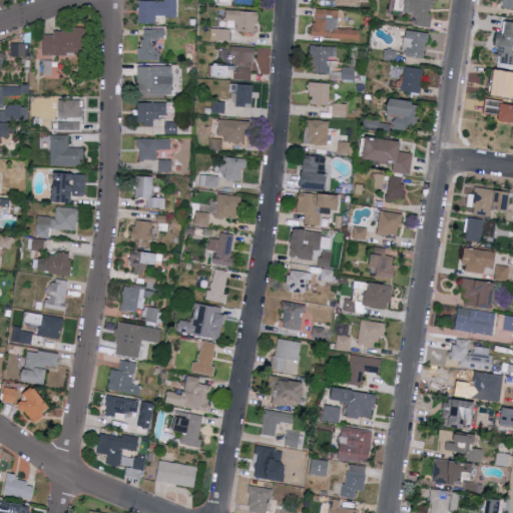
[(178,0),(160,0),(139,0),(140,23),(157,23),(157,16),(178,16),(178,0)]
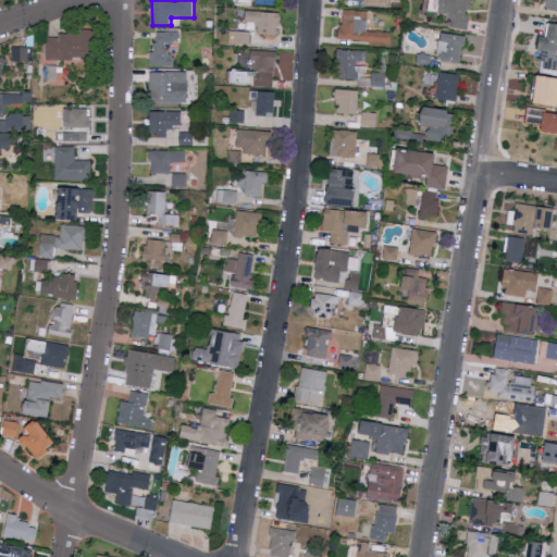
[(453,27),(469,29),(471,15),(470,15),(471,0),(431,0),(430,12),(455,14),(453,27)]
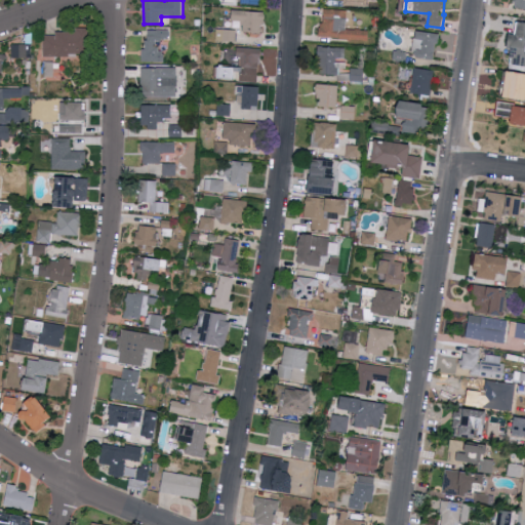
[(347,10),(323,9),(322,38),(369,40),(369,30),(347,29),(347,10)]
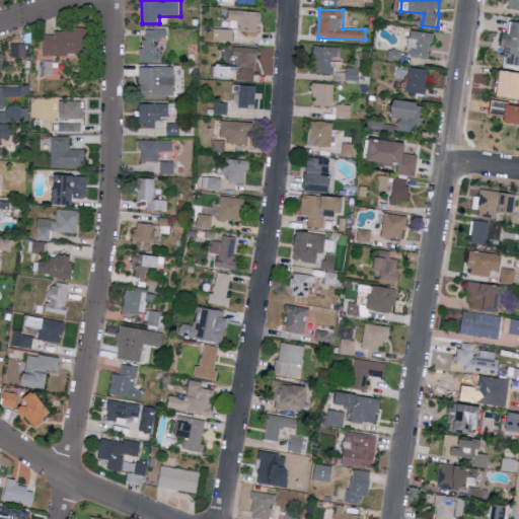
[(228,20),(240,21),(240,32),(261,32),(262,11),(228,10),(228,20)]
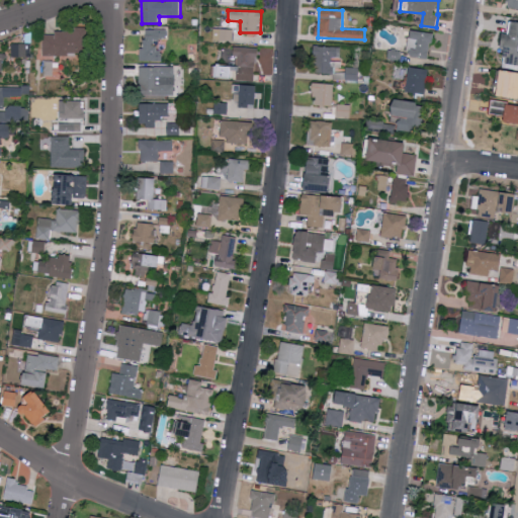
[(163,60),(163,51),(156,51),(156,38),(168,39),(168,29),(144,28),(143,60),(163,60)]
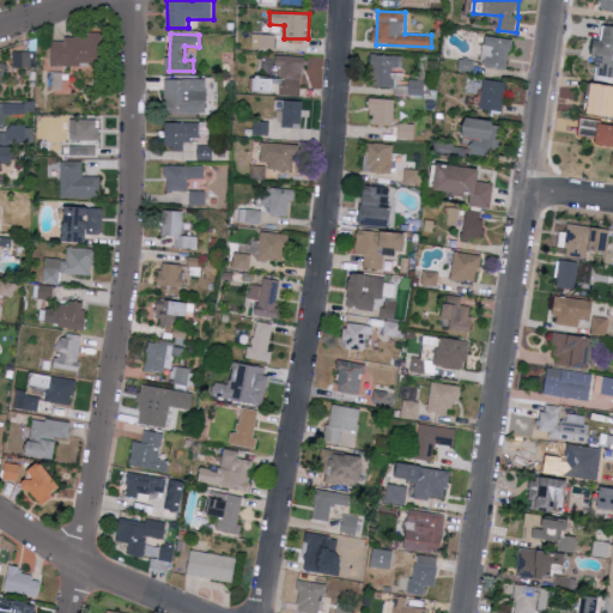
[(52,64),(103,65),(103,37),(52,36),(52,64)]
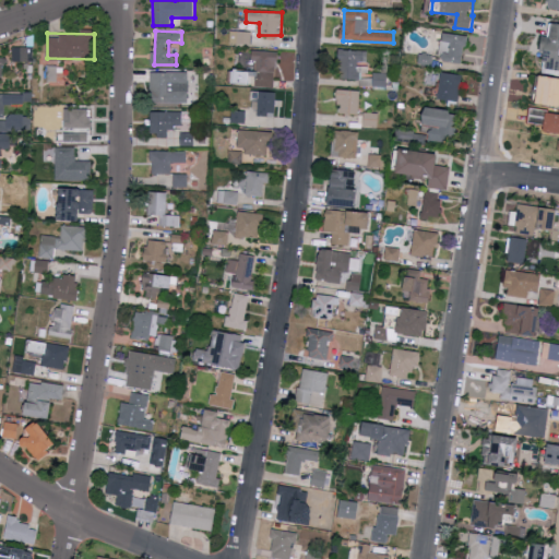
[(467,35),(442,33),(439,60),(465,63),(467,35)]
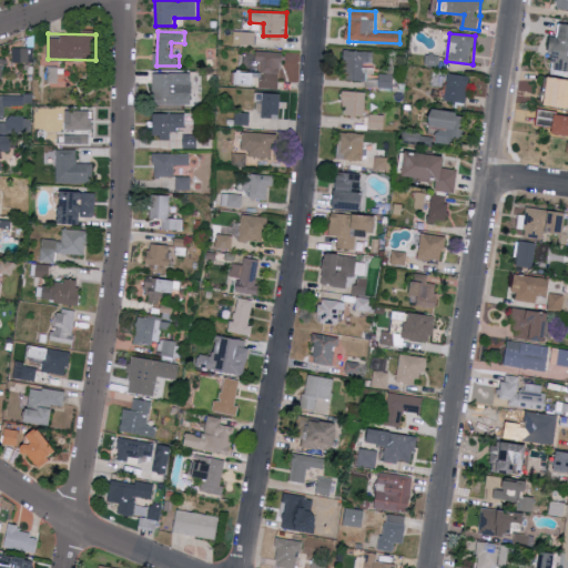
[(12,63),(33,62),(33,48),(12,48),(12,63)]
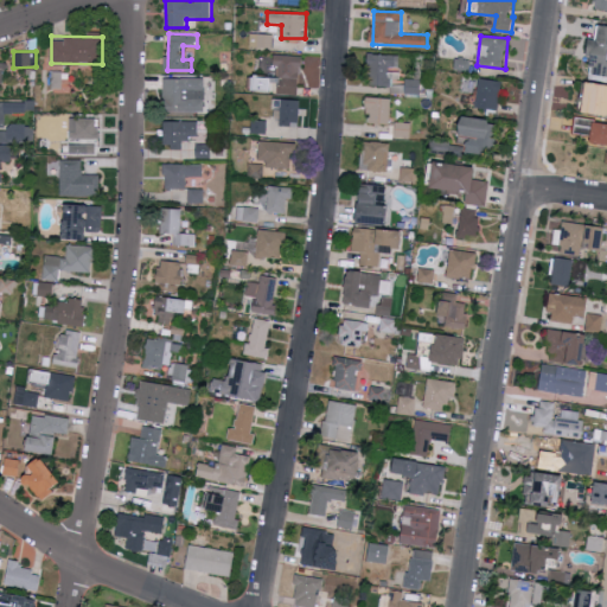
[(301,56),(275,55),(274,66),(279,66),(279,95),(300,95),(301,56)]
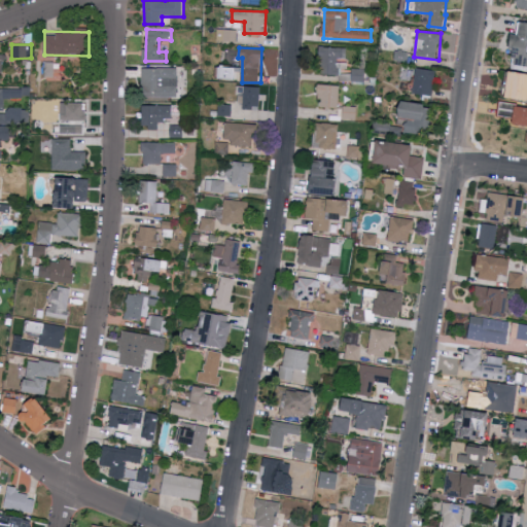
[(339,75),(340,58),(347,58),(348,47),(320,47),(319,74),(339,75)]
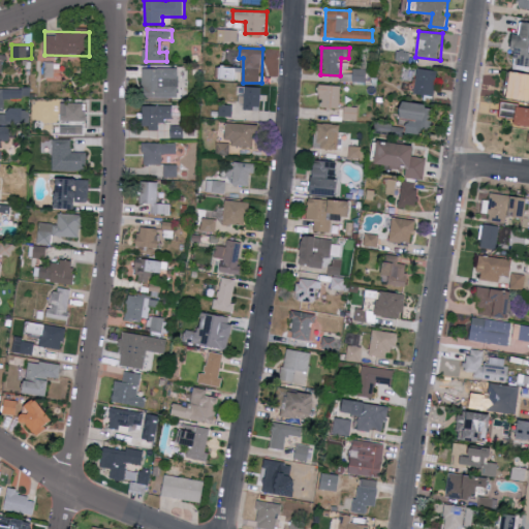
[(179,68),(144,67),(143,97),(178,98),(179,68)]
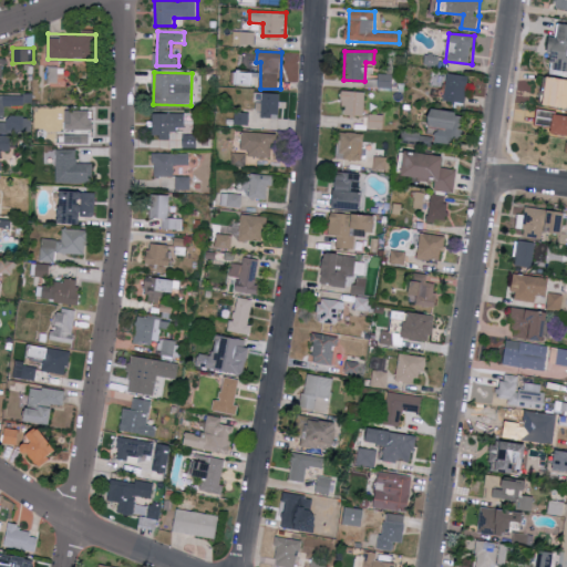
[(253,85),(253,72),(238,72),(238,85),(253,85)]
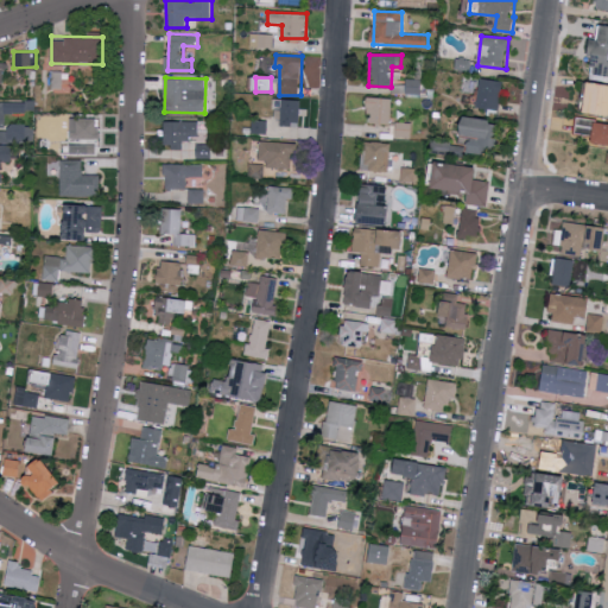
[(500,111),(502,81),(480,78),(477,108),(500,111)]
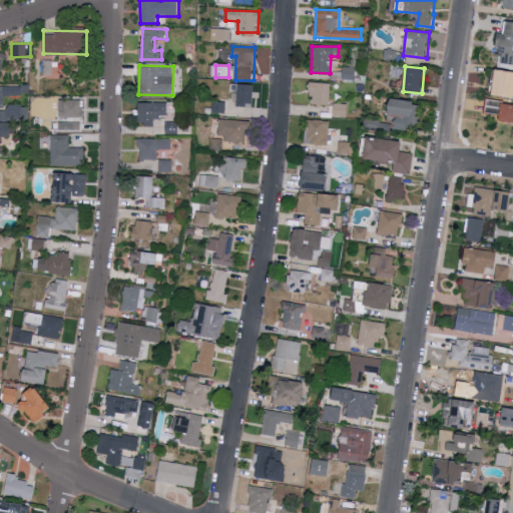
[(495,96),(512,97),(512,70),(498,69),(495,96)]
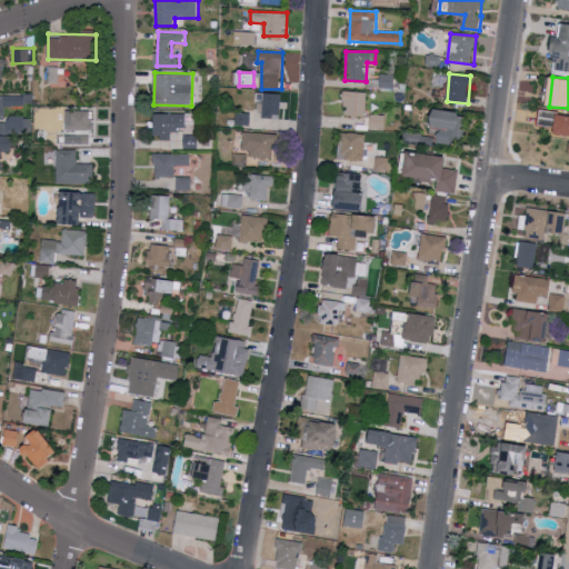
[(366,117),(367,91),(343,91),(342,116),(366,117)]
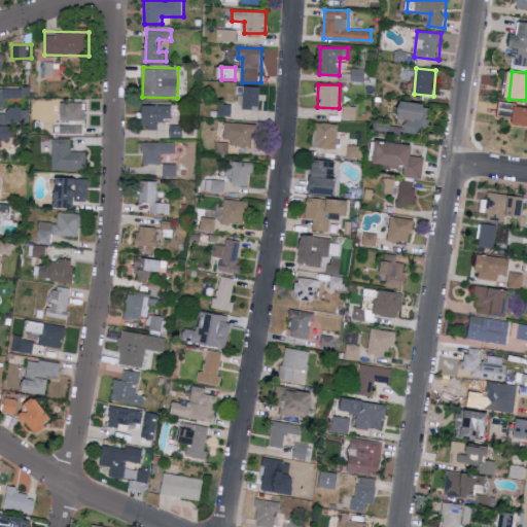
[(260,110),(260,88),(239,86),(239,109),(260,110)]
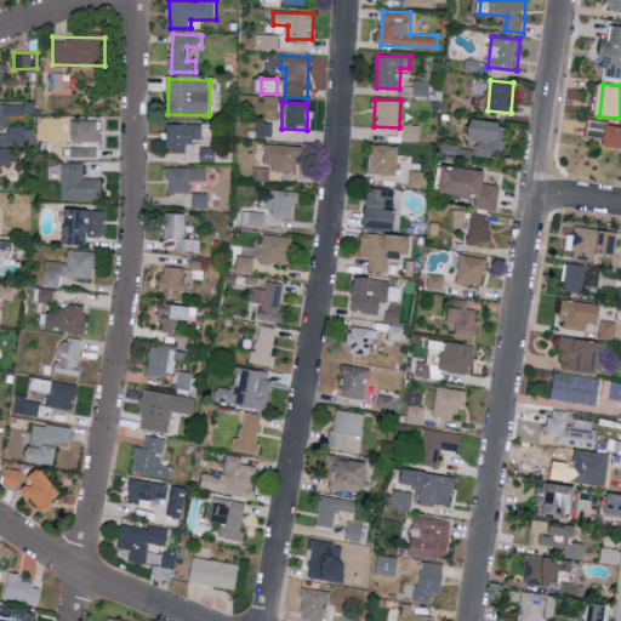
[(0,146),(33,147),(33,127),(9,127),(9,134),(3,134),(3,115),(35,115),(35,104),(0,103),(0,146)]
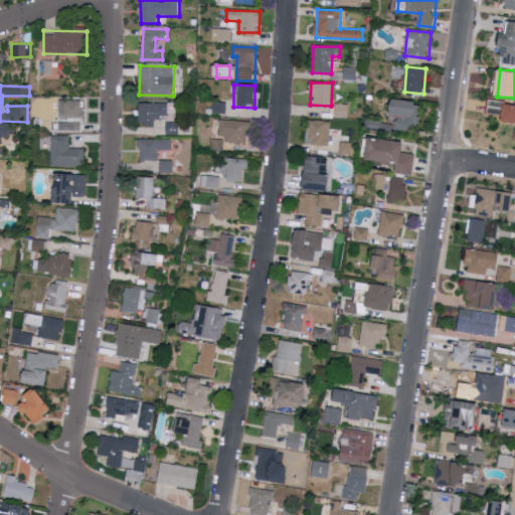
[(391,115),(398,117),(396,129),(418,133),(423,105),(394,99),(391,115)]
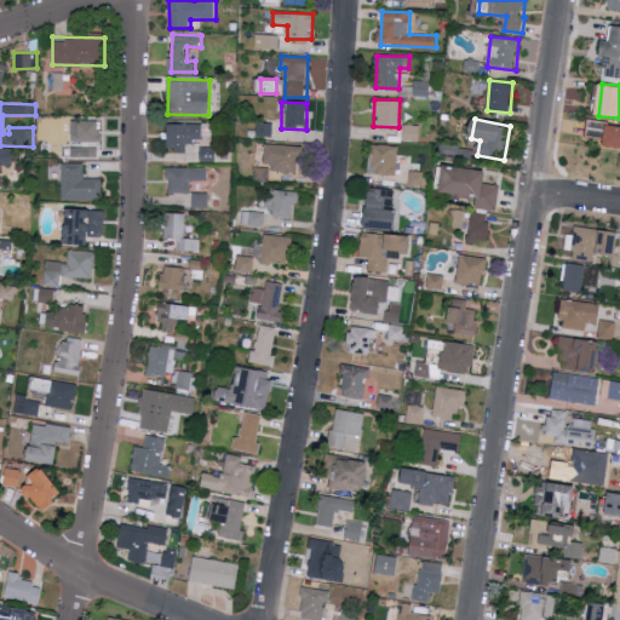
[(101,121),(72,121),(73,142),(101,141),(101,121)]
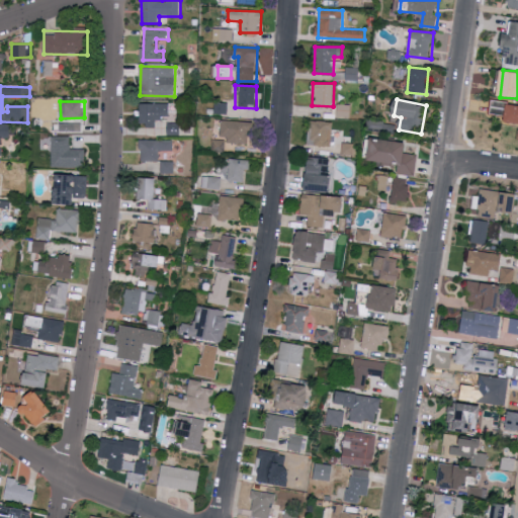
[(169,103),(141,104),(141,127),(156,126),(156,118),(170,117),(169,103)]
